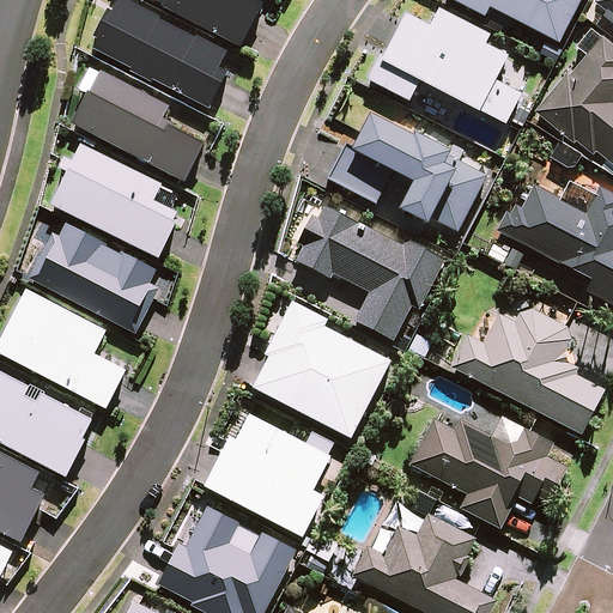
[(99,42),(95,52),(133,71),(132,73),(152,85),(155,83),(210,111),(229,74),(220,71),(229,55),(198,38),(196,41),(162,23),(162,20),(121,0),(114,16),(109,13),(95,40),(99,42)]
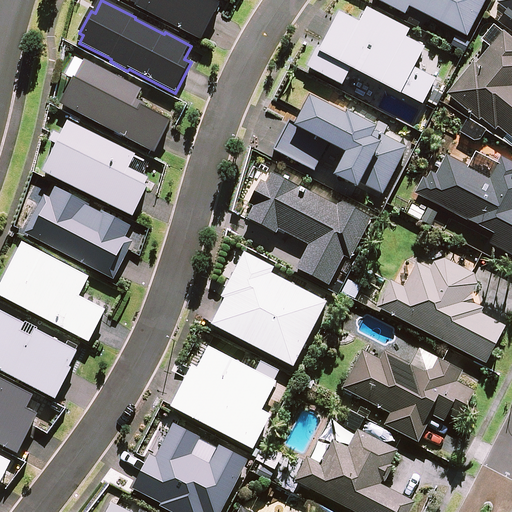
[(126,0),(136,5),(135,7),(201,42),(220,6),(209,0),(126,0)]
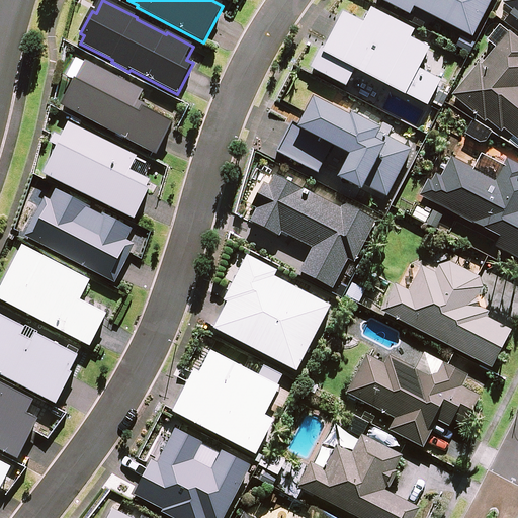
[(377,0),(409,15),(412,8),(472,38),(491,0),(377,0)]
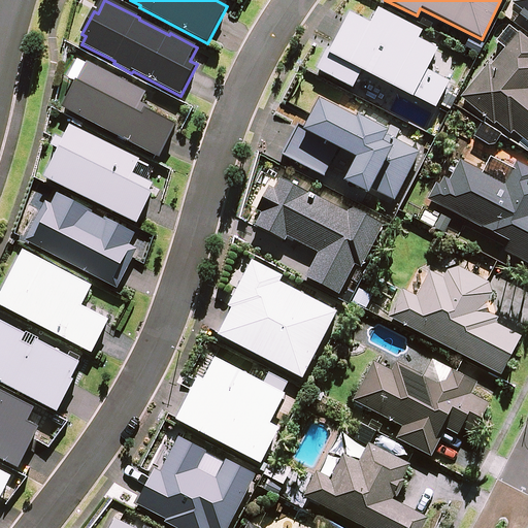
[(527,0),(518,0),(512,8),(527,22),(527,0)]
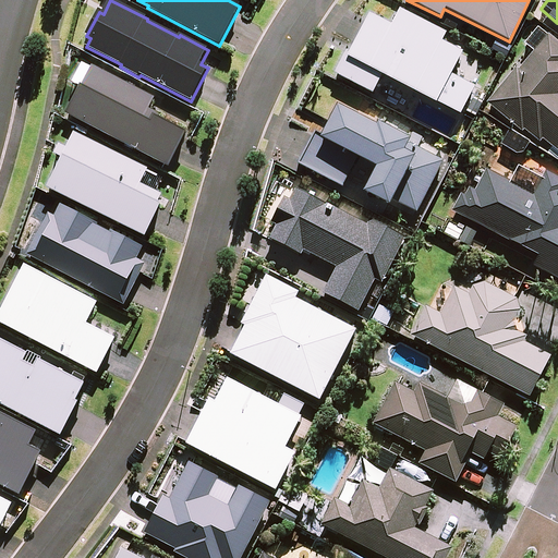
[(335,74),(372,94),(381,76),(436,104),(436,102),(460,116),(475,87),(451,75),(462,52),(441,41),(446,34),(399,10),(391,25),(370,14),(349,52),(347,51),(335,74)]
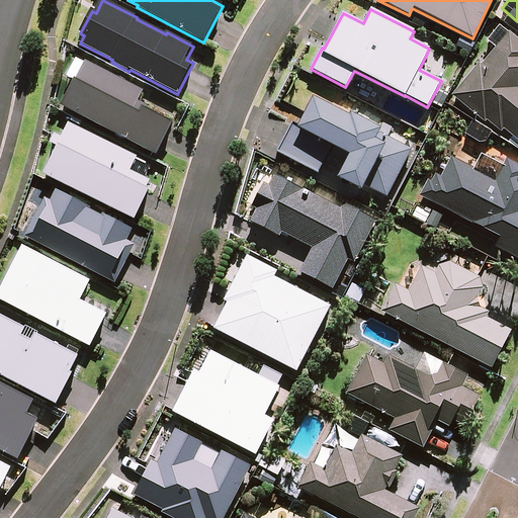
[(517,40),(499,26),(487,41),(494,47),(454,97),(498,132),(501,127),(517,141),(517,40)]
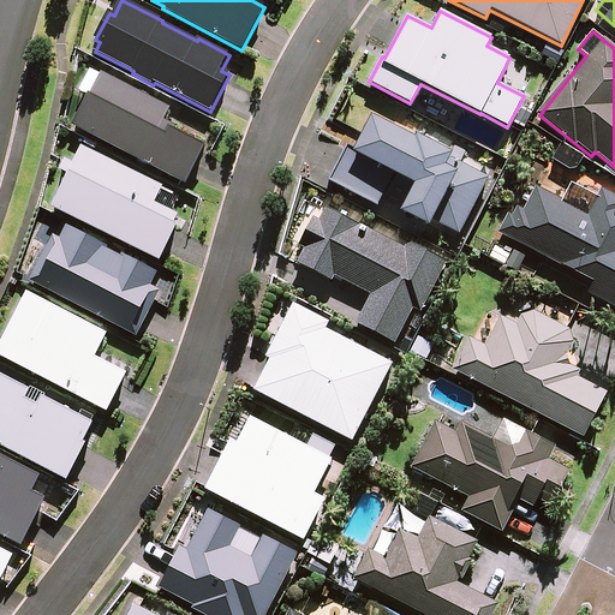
[(90,97),(75,126),(187,186),(207,148),(175,131),(177,127),(166,120),(171,109),(102,73),(101,76),(91,70),(79,93),(90,97)]
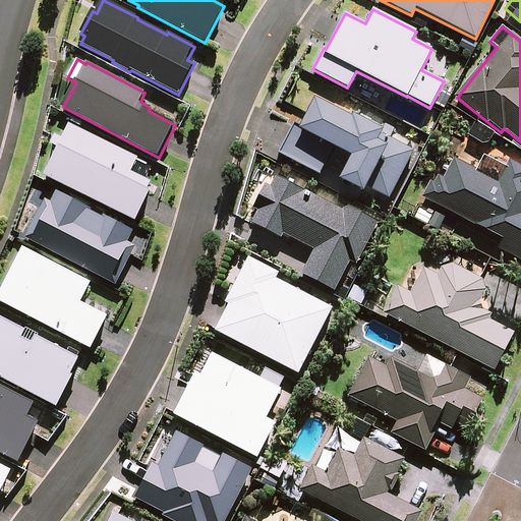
[(299,126),(294,124),(278,154),(320,175),(333,149),(350,157),(338,179),(363,192),(365,188),(389,199),(413,151),(390,138),(394,129),(385,124),(382,130),(352,114),(350,118),(314,99),(299,126)]
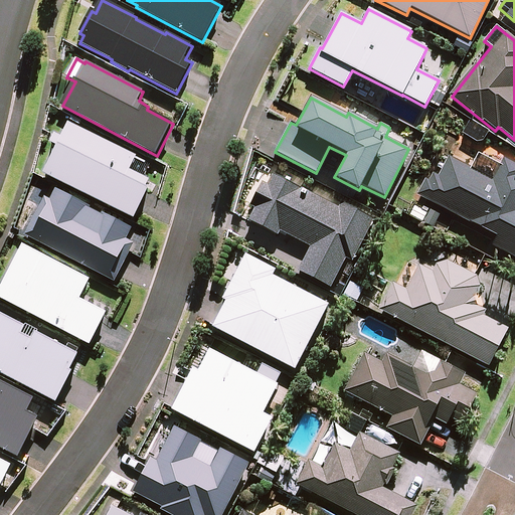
[(57,147),(44,175),(135,220),(150,189),(147,187),(151,180),(131,171),(138,157),(68,124),(62,138),(55,134),(51,144),(57,147)]
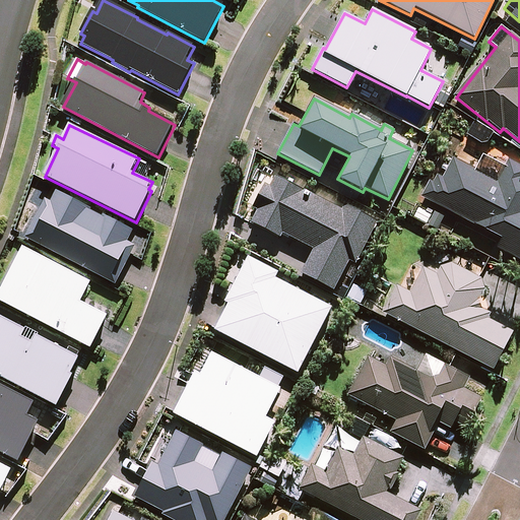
[(505,167),(485,156),(477,172),(452,158),(430,200),(502,239),(497,248),(519,260),(519,170),(507,163),(505,167)]
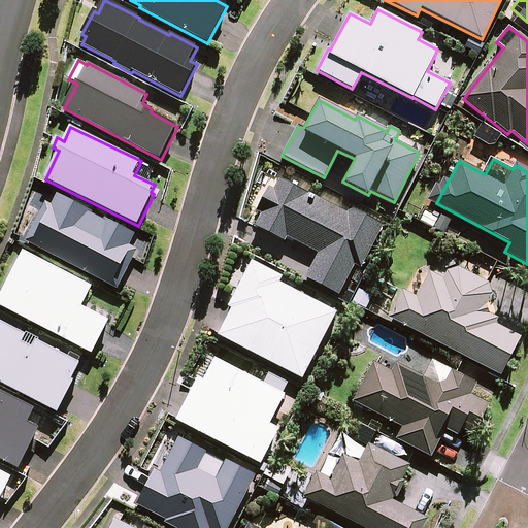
[(347,213),(279,178),(273,190),(269,187),(256,211),(261,213),(255,226),(285,241),(288,236),(318,253),(304,277),(338,295),(354,265),(361,268),(383,225),(350,207),(347,213)]
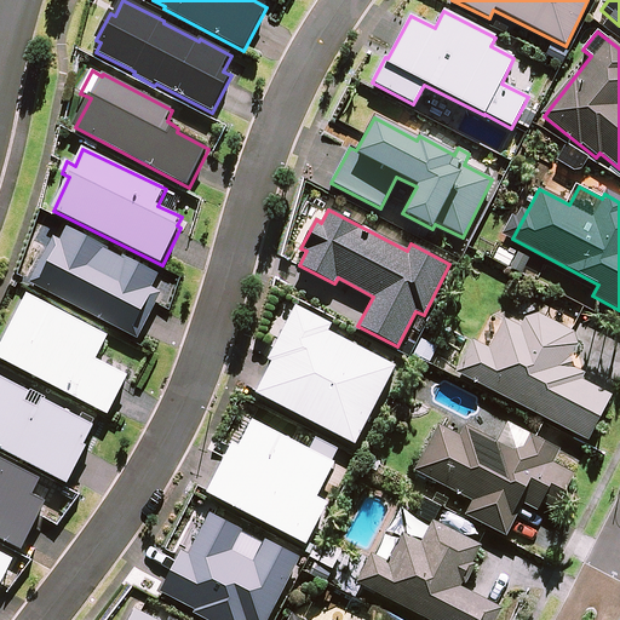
[(53,239),(30,285),(138,339),(161,294),(151,290),(159,275),(127,259),(126,260),(108,252),(109,250),(68,229),(61,242),(53,239)]
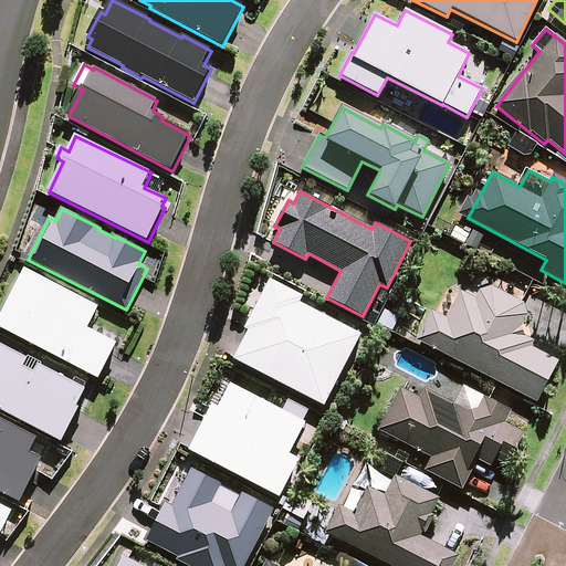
[(97,307),(24,270),(0,317),(0,327),(97,378),(115,344),(86,329),(97,307)]
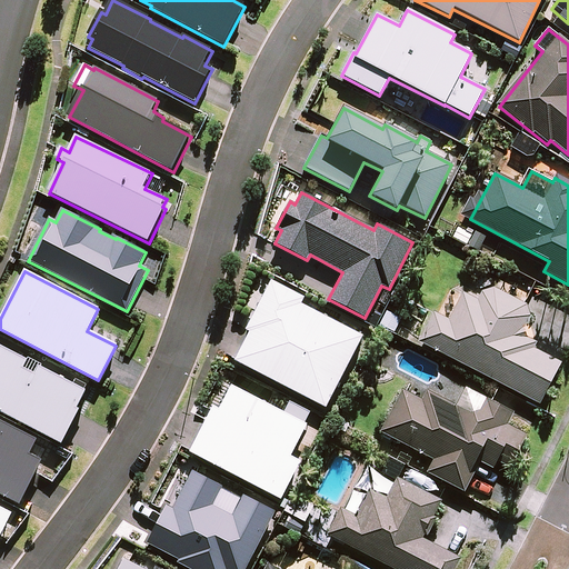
[(532,310),(470,279),(450,318),(436,310),(419,342),(538,403),(562,357),(520,335),(532,310)]
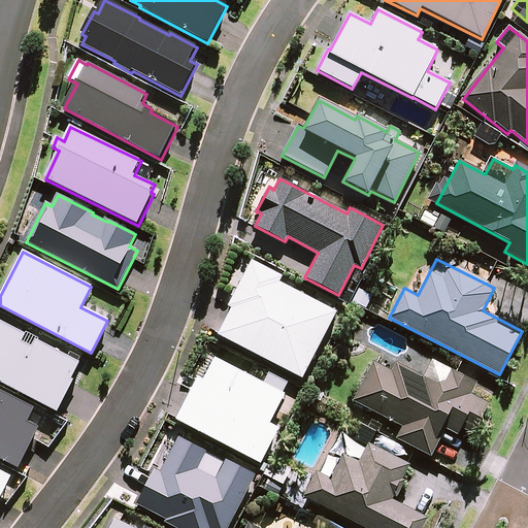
[(231,308),(218,335),(302,380),(337,312),(279,283),(283,277),(252,261),(228,307),(231,308)]
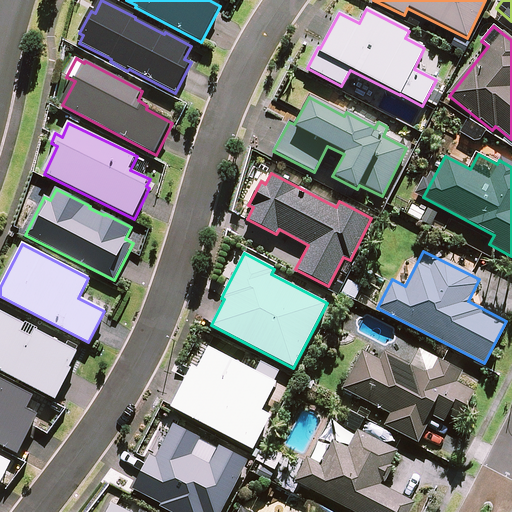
[(0,311),(0,371),(57,401),(74,370),(71,369),(80,353),(38,331),(40,330),(27,323),(26,325),(0,311)]
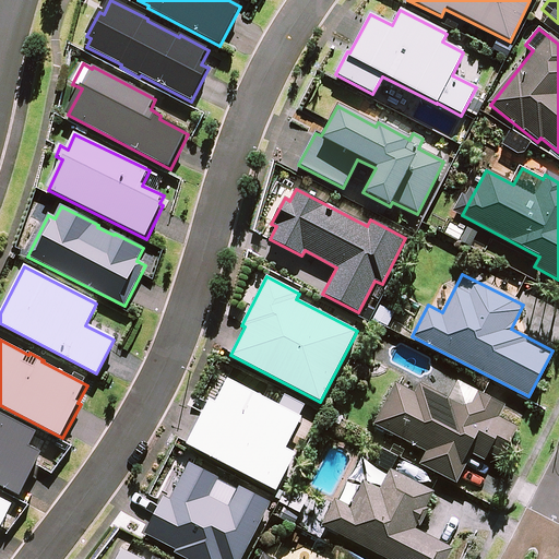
[(209,400),(186,444),(276,492),(295,453),(285,449),(301,417),(227,379),(215,402),(209,400)]
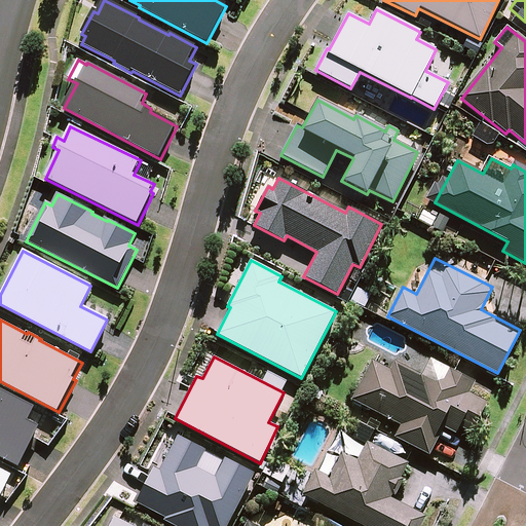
[(390,371),(371,362),(351,401),(401,425),(395,438),(427,454),(443,423),(470,436),(486,402),(452,385),(450,391),(393,364),(390,371)]
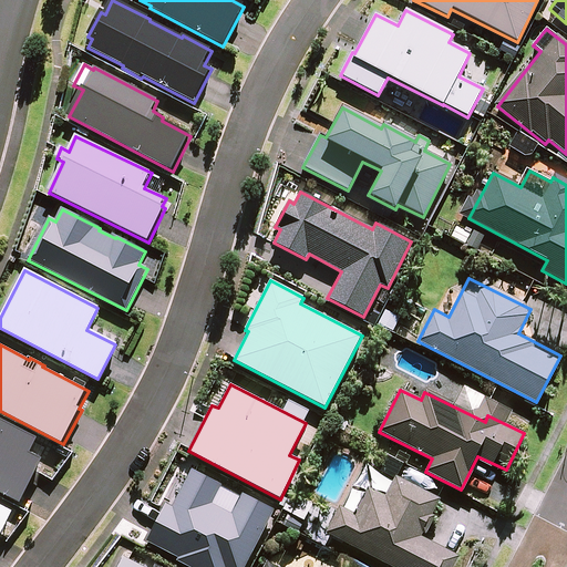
[(0,493),(21,504),(44,460),(31,454),(39,440),(0,420),(0,493)]
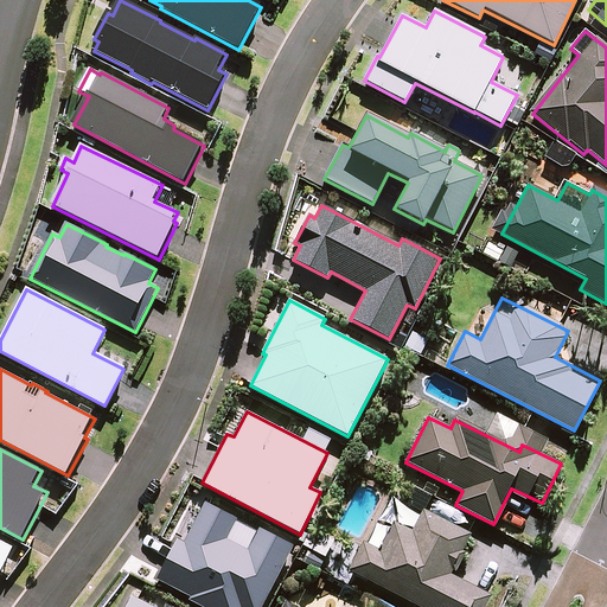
[(422,516),(391,500),(381,521),(393,526),(379,551),(364,544),(350,572),(419,606),(483,606),(489,595),(449,575),(470,534),(425,511),(422,516)]
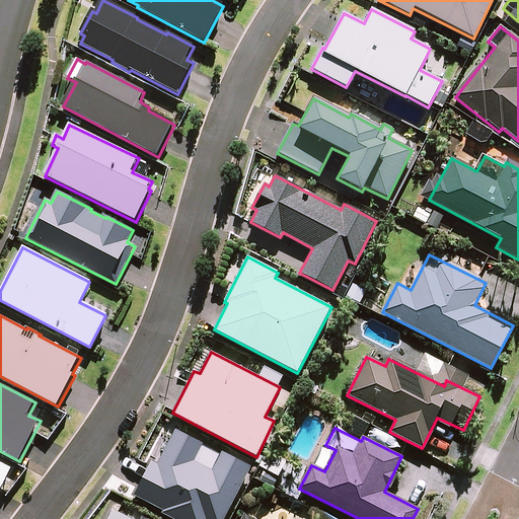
[(152,461),(134,496),(163,511),(161,513),(172,518),(224,518),(251,467),(221,452),(220,455),(202,446),(203,444),(174,430),(157,464),(152,461)]
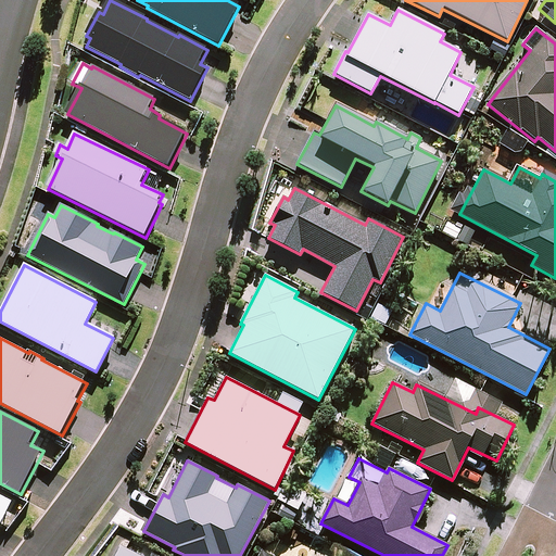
[(0,525),(12,503),(0,496),(0,525)]
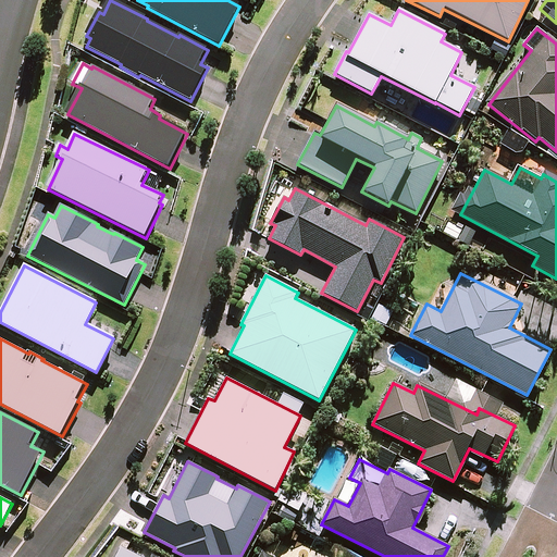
[(143,556),(122,546),(115,556),(143,556)]
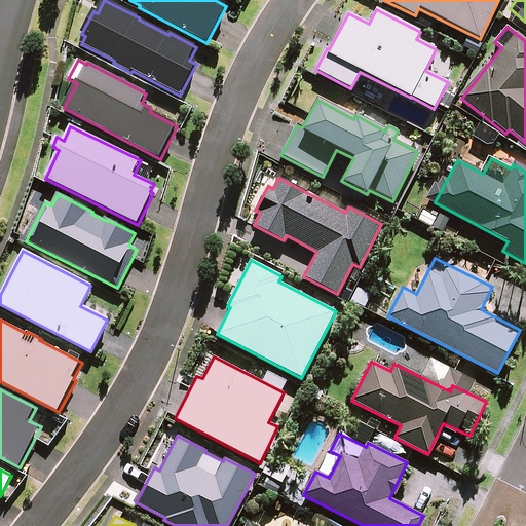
All buildings are outlined.
